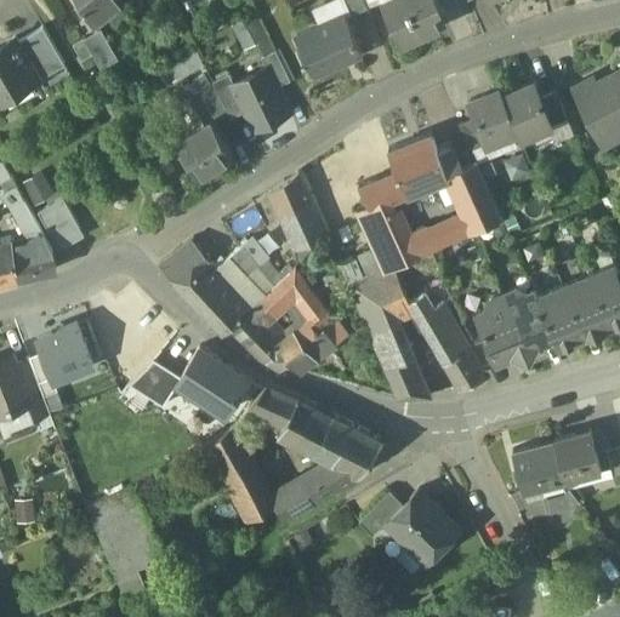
[(77,0),(92,23),(120,5),(117,0),(77,0)]
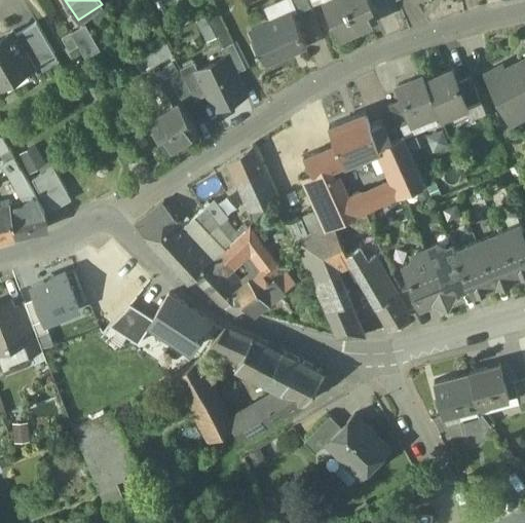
[(290,0),(297,14),(311,8),(306,0),(290,0)]
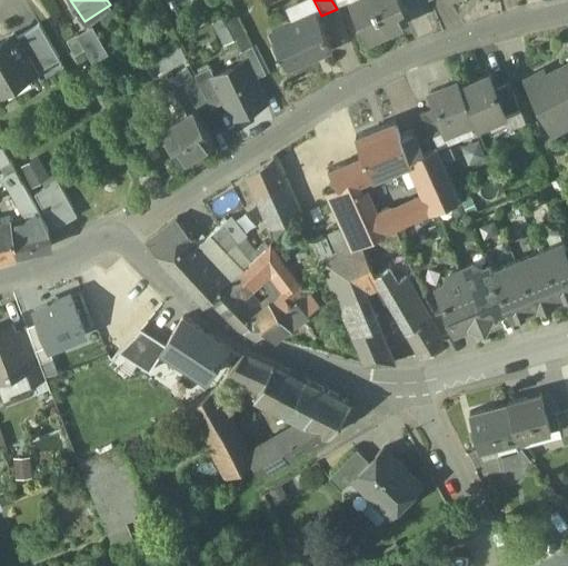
[(349,3),(348,0),(331,0),(337,9),(348,3),(349,3)]
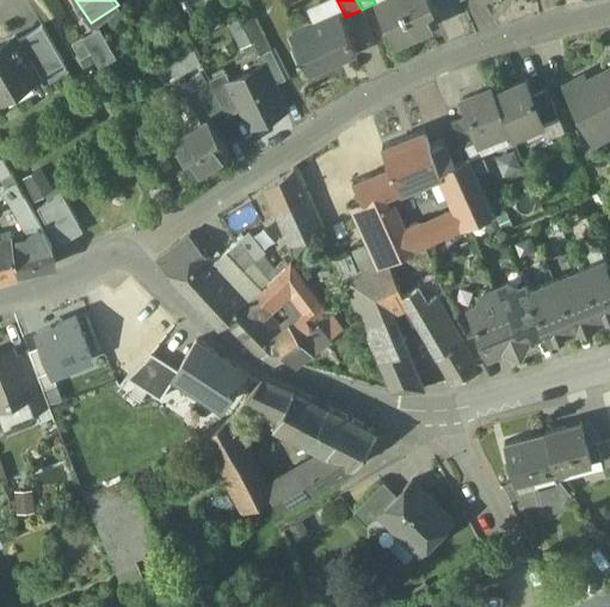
[(382,0),(375,4),(374,4),(393,44),(432,28),(426,13),(433,10),(429,0),(382,0)]
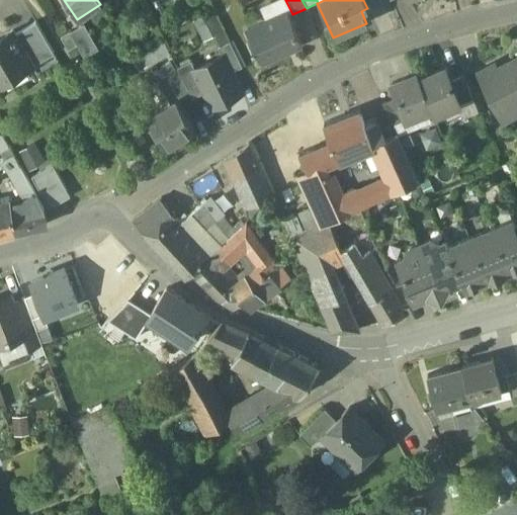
[(287,14),(246,31),(260,63),(300,46),(287,14)]
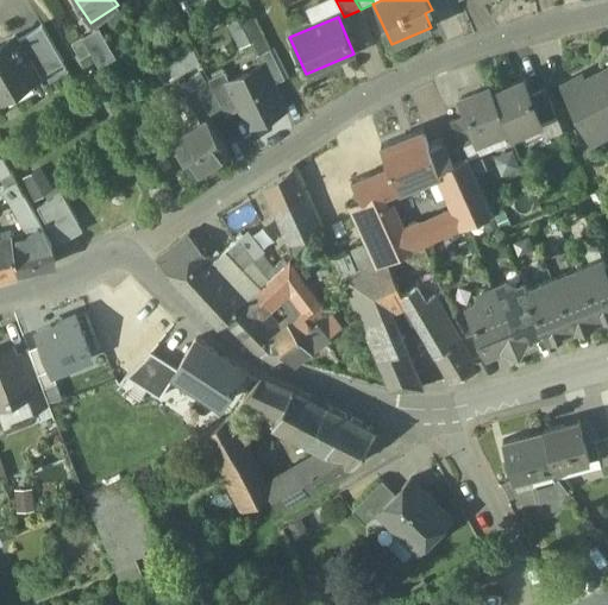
[(41,27),(17,42),(37,76),(36,77),(37,79),(62,64),(41,27)]
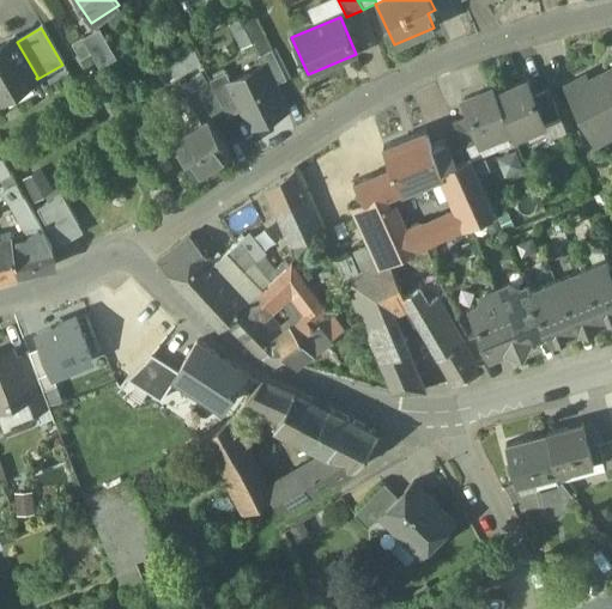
[(96,31),(82,40),(91,55),(98,68),(113,61),(96,31)]
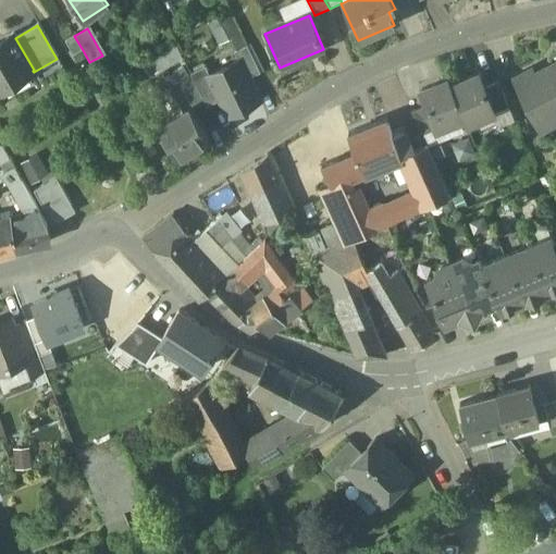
[(13,34),(0,40),(0,88),(33,71),(34,70),(15,38),(13,34)]
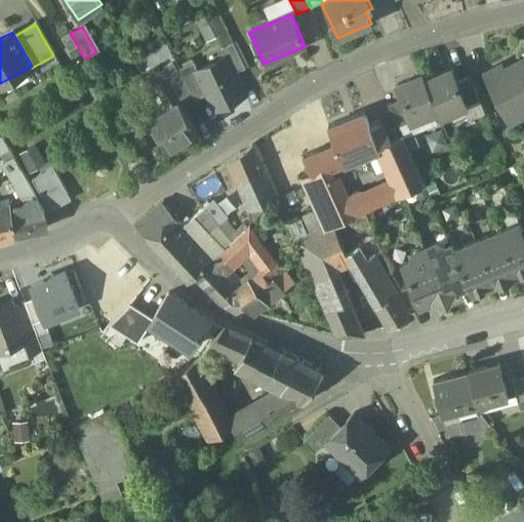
[(70,33),(61,38),(69,52),(78,47),(70,34),(70,33)]
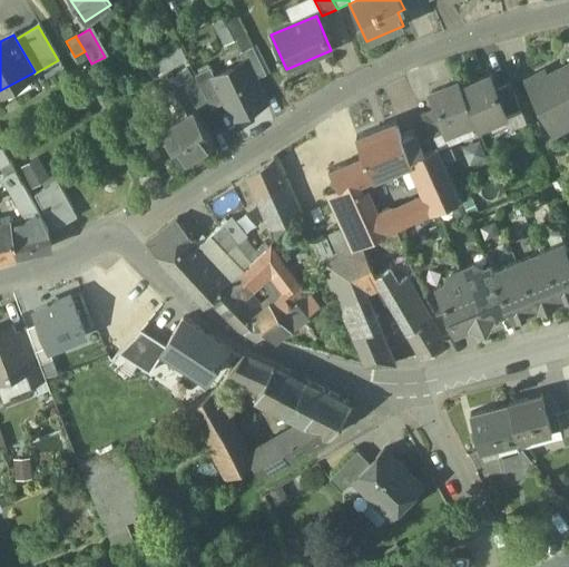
[(144,69),(153,85),(188,64),(178,48),(144,69)]
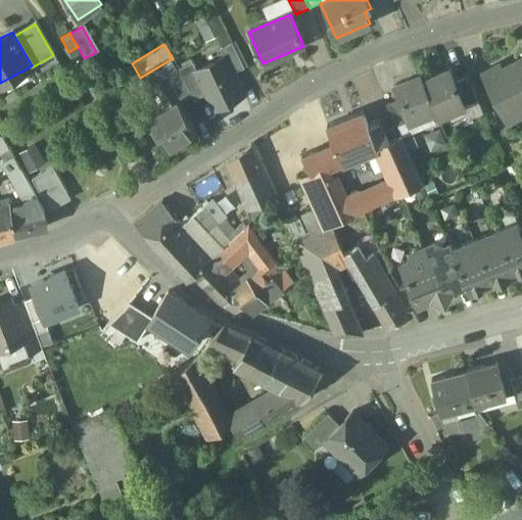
[(243,68),(231,44),(219,49),(224,58),(225,58),(233,75),(243,68)]
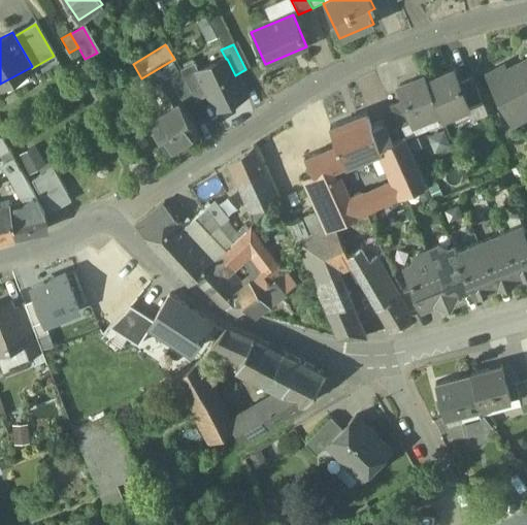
[(198,72),(197,73),(208,95),(216,110),(244,96),(235,75),(227,59),(226,59),(198,72)]
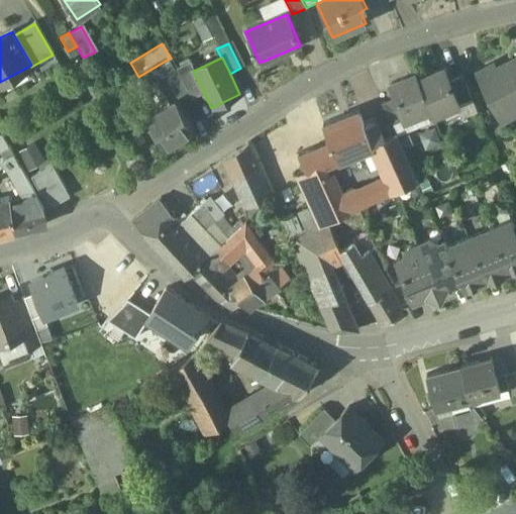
[(515,61),(497,71),(494,66),(477,75),(497,112),(515,102),(515,61)]
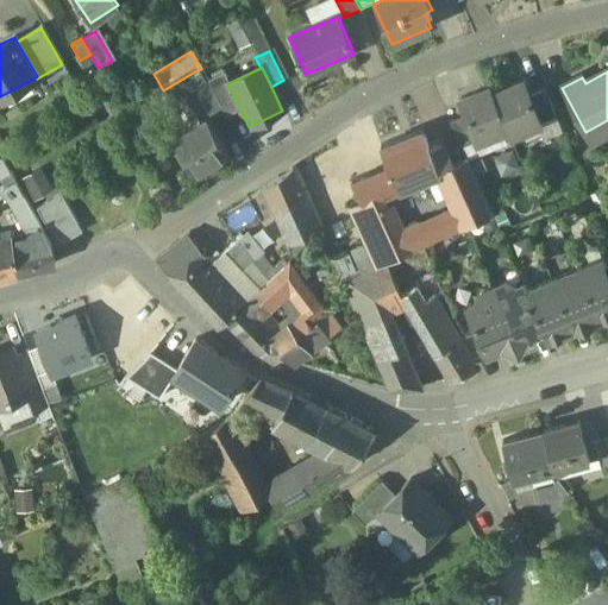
[(224,74),(207,81),(224,114),(225,117),(240,109),(227,84),(229,83),(224,74)]
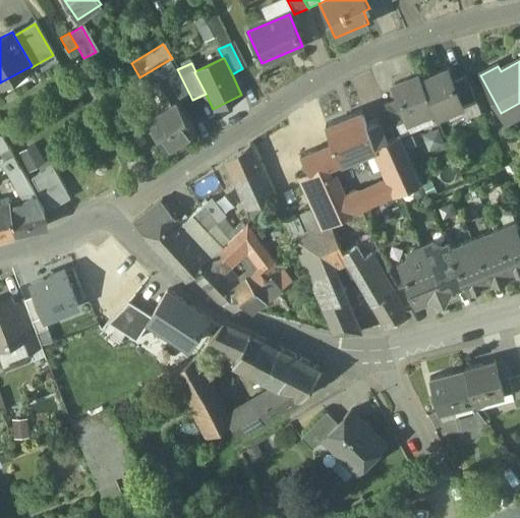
[(177,102),(179,105),(191,98),(177,69),(174,64),(153,78),(158,85),(164,82),(177,102)]
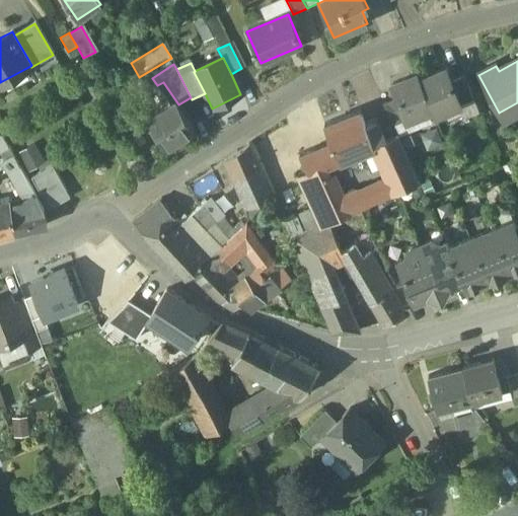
[(445,70),(420,80),(431,109),(434,116),(459,104),(450,82),(445,70)]
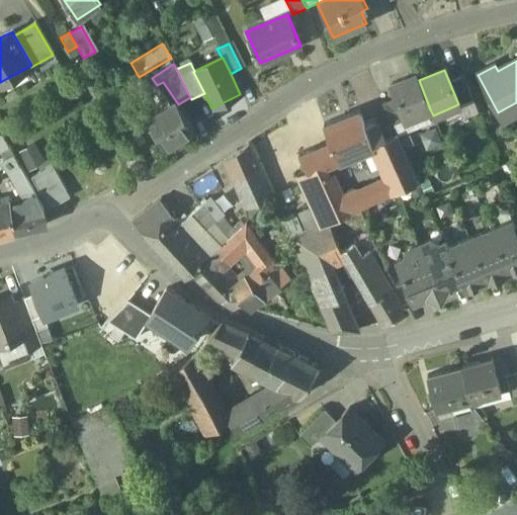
[(419,80),(416,75),(391,85),(396,97),(405,120),(430,109),(419,80)]
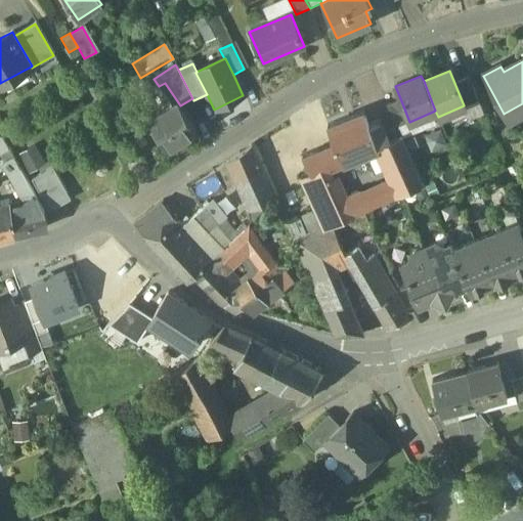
[(468,77),(454,83),(464,105),(477,100),(468,77)]
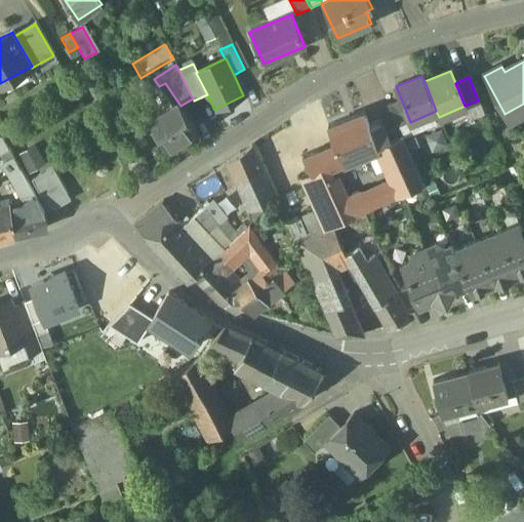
[(178,103),(165,83),(159,86),(155,89),(168,110),(178,103)]
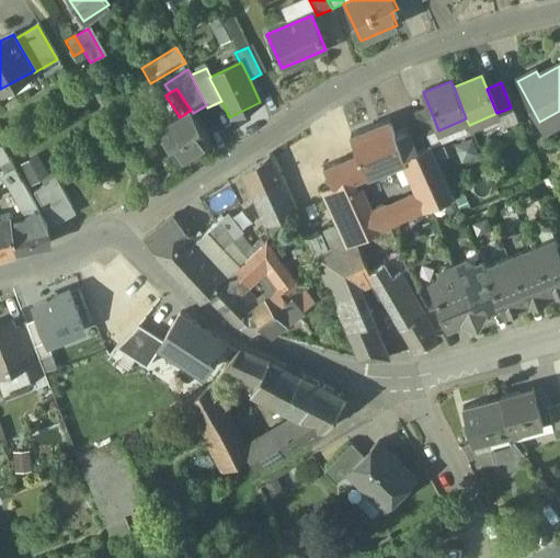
[(438,131),(429,105),(413,113),(424,136),(438,131)]
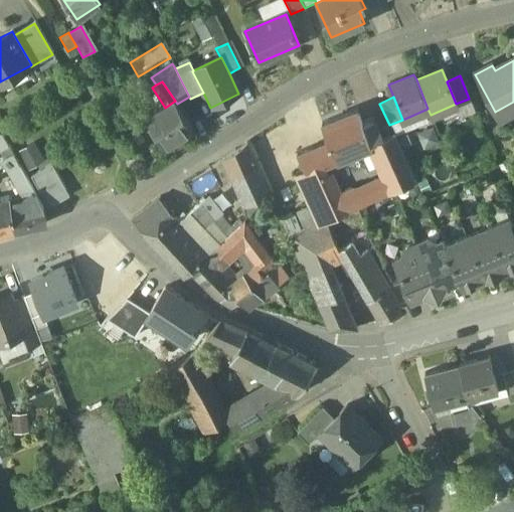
[(165,108),(147,119),(153,128),(148,131),(153,138),(158,135),(164,146),(192,129),(177,104),(175,101),(165,108)]
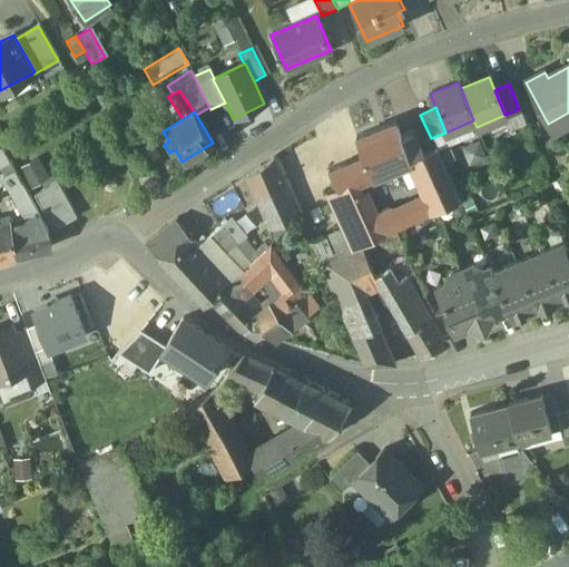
[(395,121),(355,137),(363,156),(371,176),(411,160),(401,135),(395,121)]
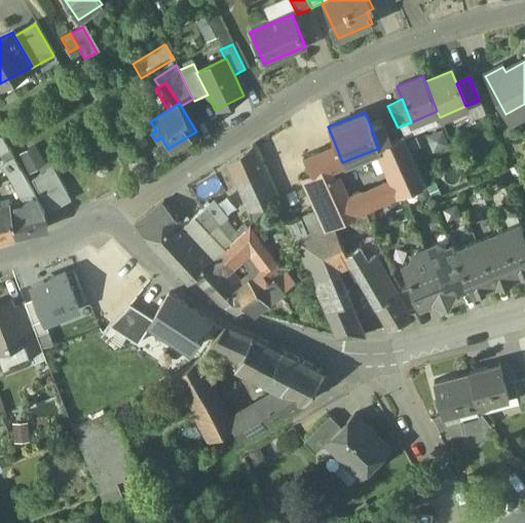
[(381,120),(370,124),(379,148),(390,142),(381,120)]
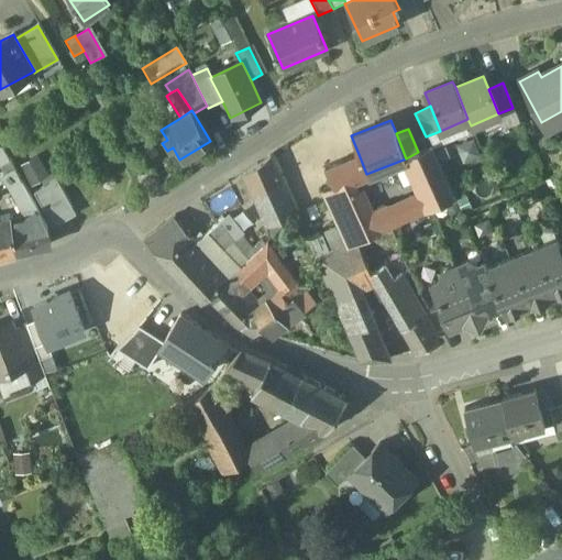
[(418,152),(406,158),(421,194),(428,208),(453,197),(430,145),(418,152)]
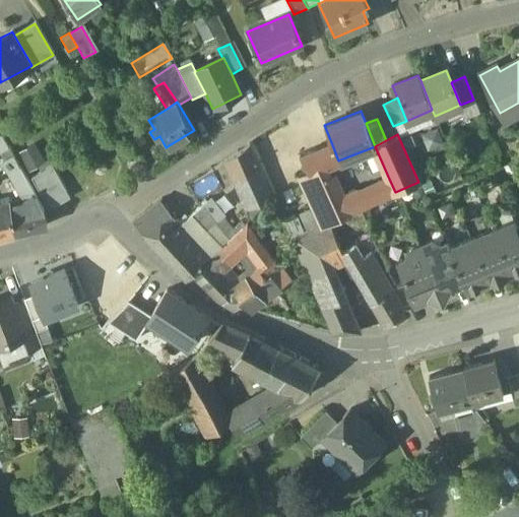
[(331,142),(315,148),(323,167),(338,160),(331,142)]
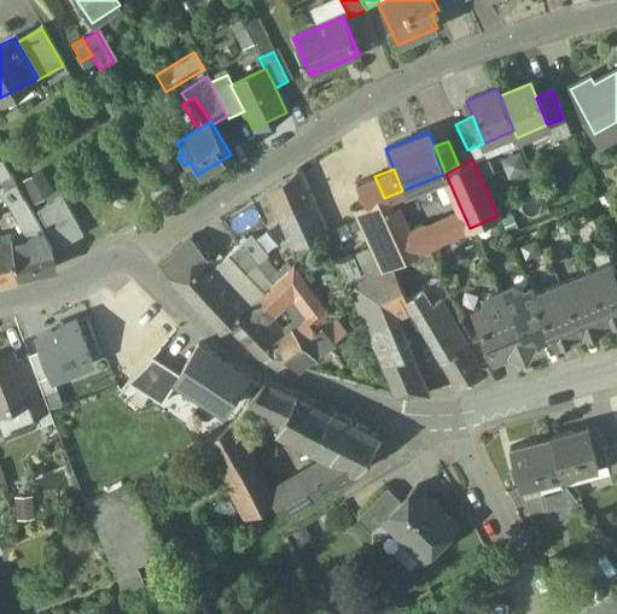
[(22,182),(35,205),(56,194),(42,171),(22,182)]
